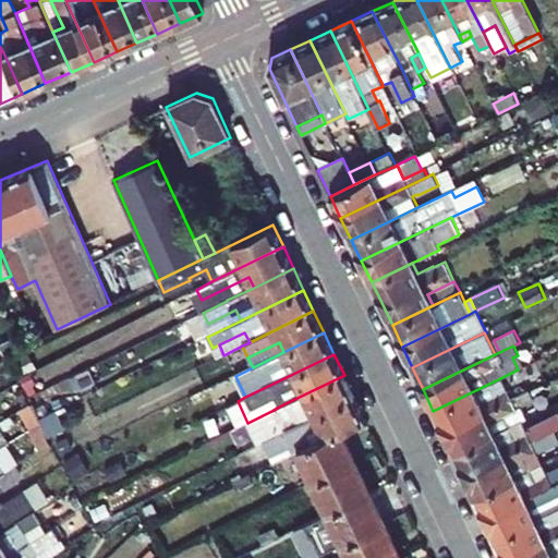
[(518,370),(523,367),(518,355),(512,358),(518,370)]
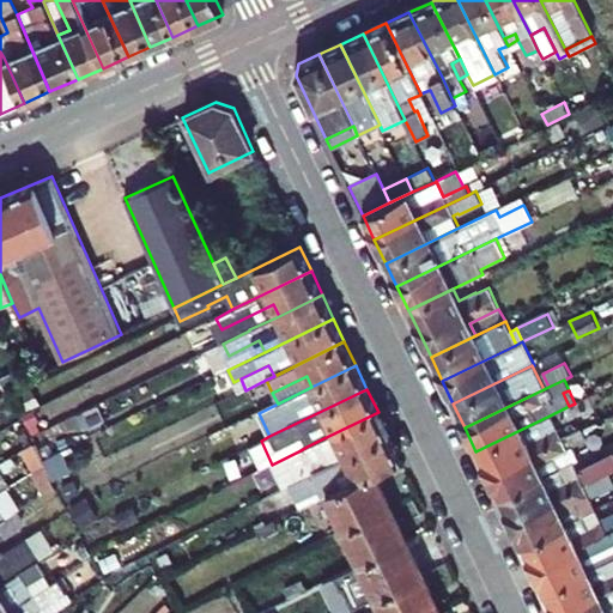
[(378,412),(316,442),(307,447),(301,450),(272,465),(284,489),(289,486),(293,483),(311,473),(389,436),(378,412)]
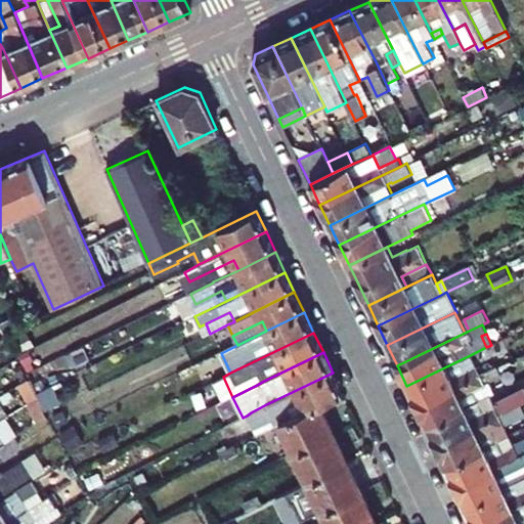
[(406,386),(417,405),(480,375),(470,355),(406,386)]
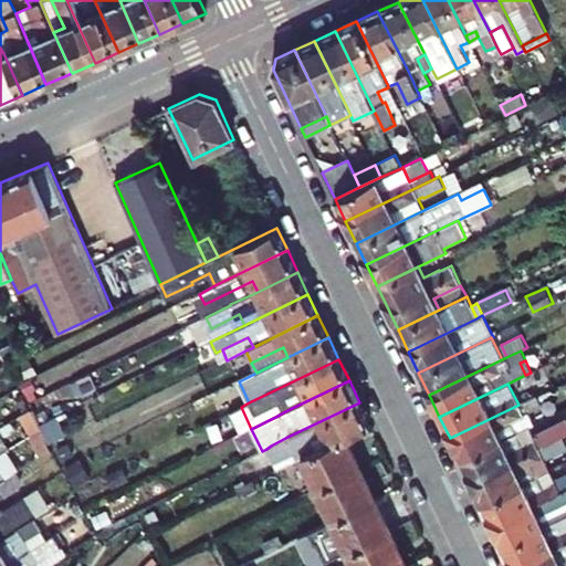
[(528,427),(534,425),(528,411),(541,406),(537,396),(519,405),(450,438),(460,460),(516,433),(528,427)]
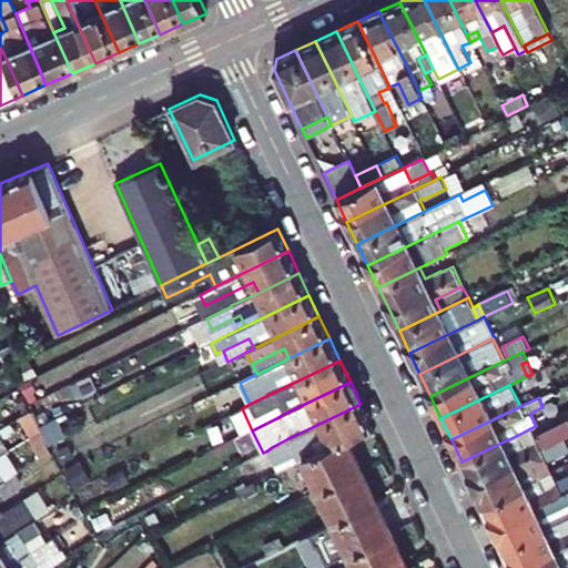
[(371,426),(361,404),(288,438),(300,460),(303,458),(346,437),(371,426)]
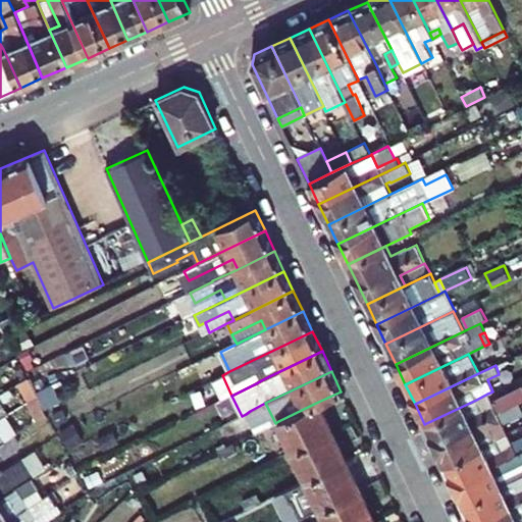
[(37,392),(30,377),(19,383),(30,402),(39,397),(37,392)]
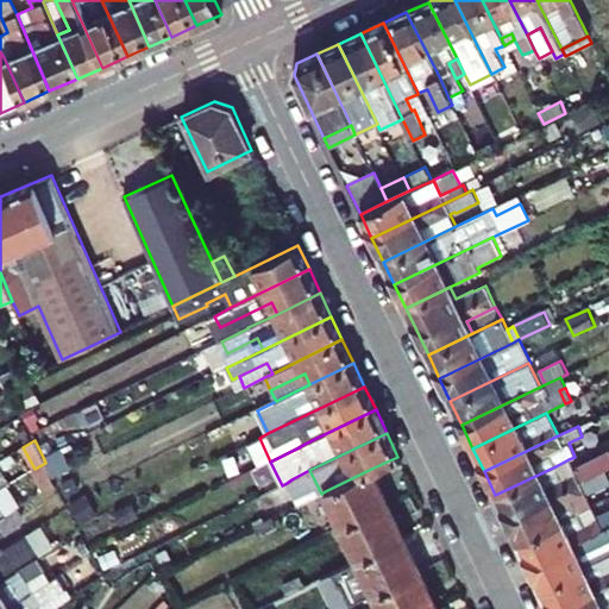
[(70,466),(61,449),(46,454),(56,473),(70,466)]
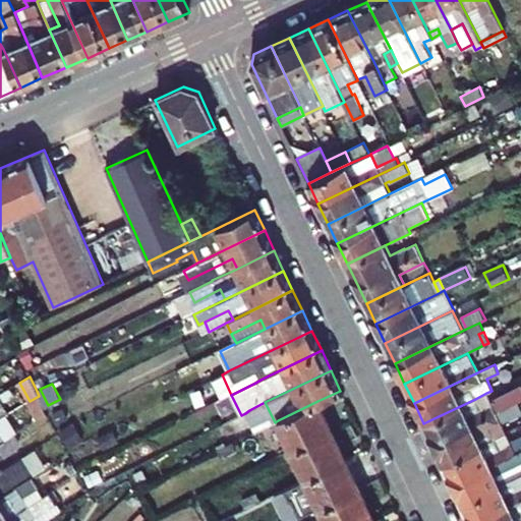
[(48,405),(40,389),(37,391),(39,396),(42,404),(44,408),(48,405)]
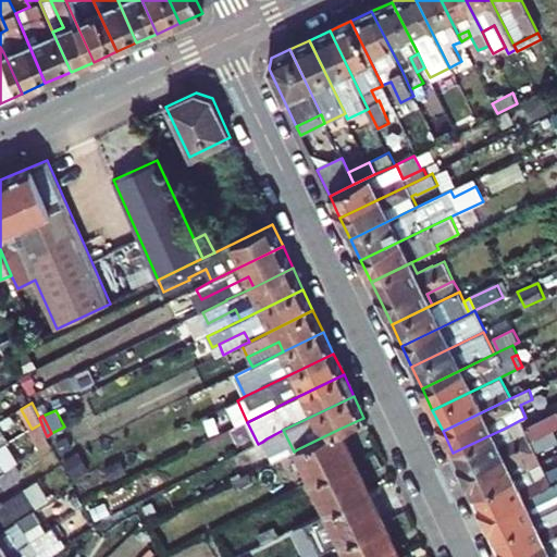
[(453,453),(463,473),(530,442),(533,440),(555,430),(556,428),(556,422),(554,416),(524,430),(512,435),(508,426),(453,453)]
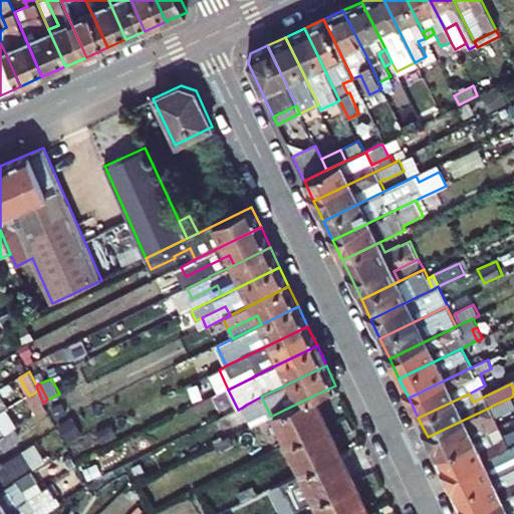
[(473,402),(484,397),(480,388),(469,394),(473,402)]
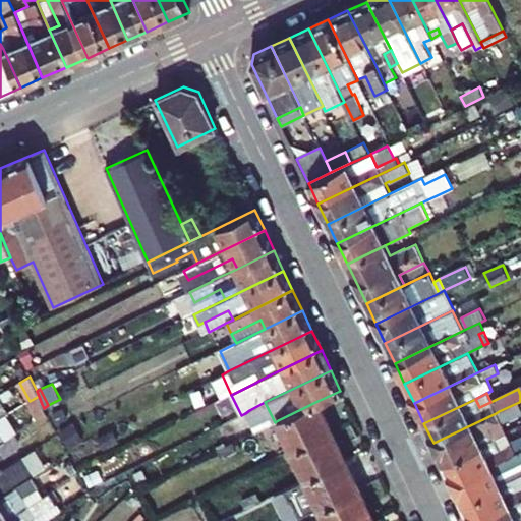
[(331,430),(317,401),(278,420),(291,450),(331,430)]
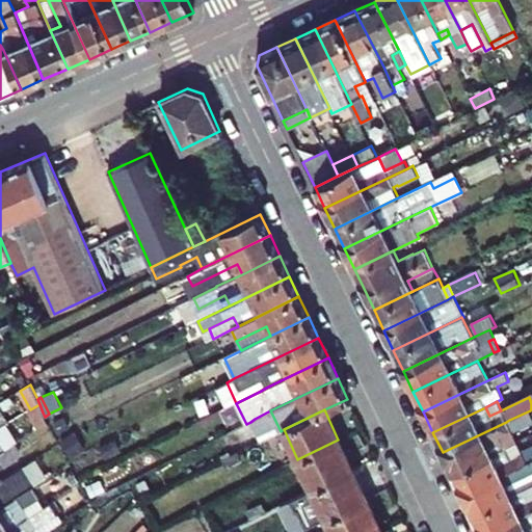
[(281,431),(270,410),(255,419),(250,422),(260,441),(281,431)]
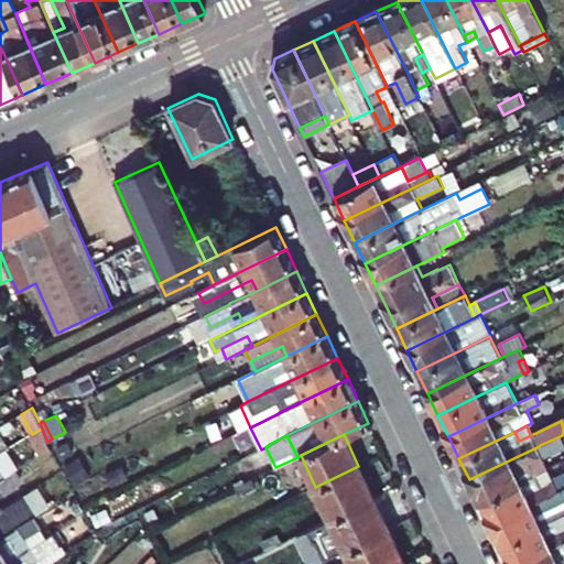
[(540,445),(546,459),(563,451),(563,441),(562,435),(540,445)]
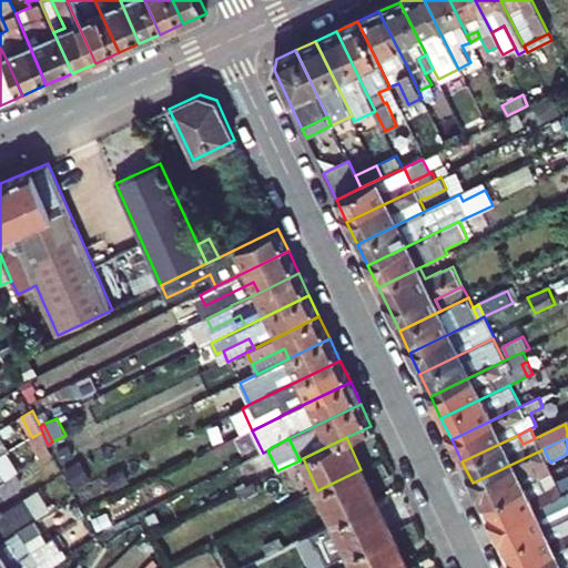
[(48,445),(46,440),(34,447),(40,458),(51,452),(49,448),(48,445)]
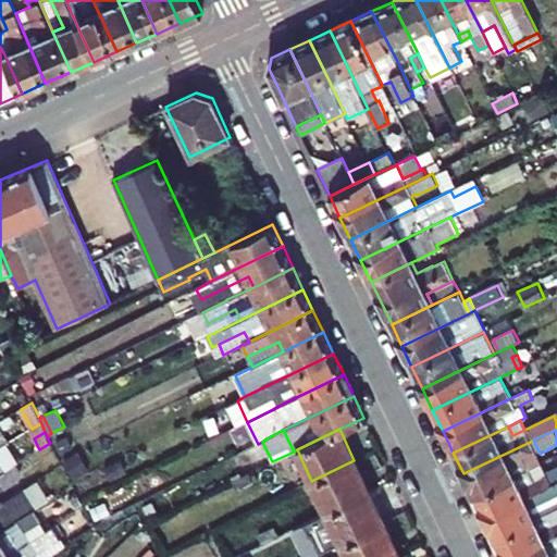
[(463,473),(473,495),(541,463),(530,442),(463,473)]
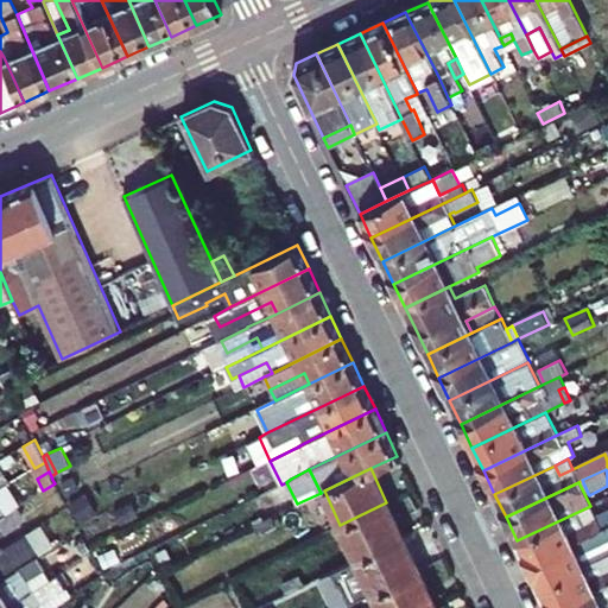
[(403,537),(386,502),(340,525),(356,558),(403,537)]
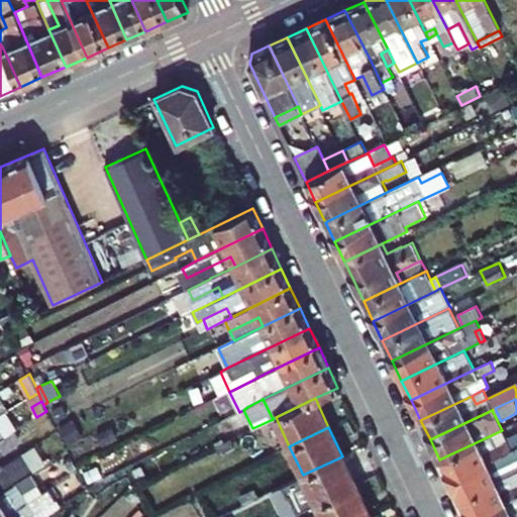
[(439,459),(449,480),(511,449),(507,440),(502,430),(439,459)]
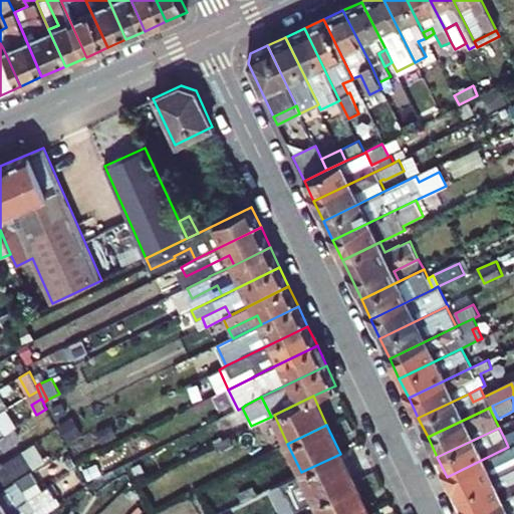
[(19,436),(15,429),(5,436),(0,438),(0,453),(17,443),(19,436)]
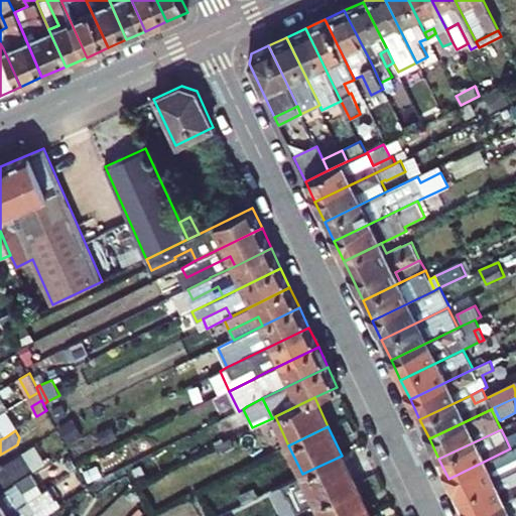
[(506,439),(510,448),(515,445),(515,431),(509,435),(510,437),(506,439)]
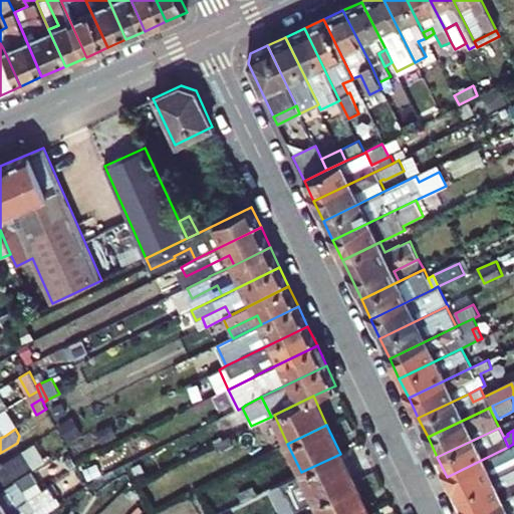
[(233,445),(229,438),(216,445),(219,452),(233,445)]
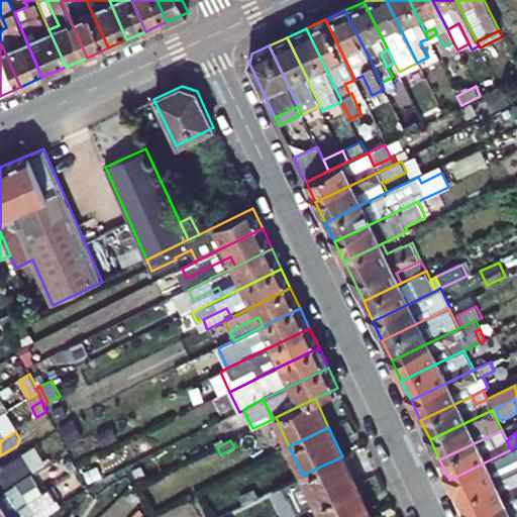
[(449,480),(458,499),(516,472),(516,471),(516,446),(511,449),(449,480)]
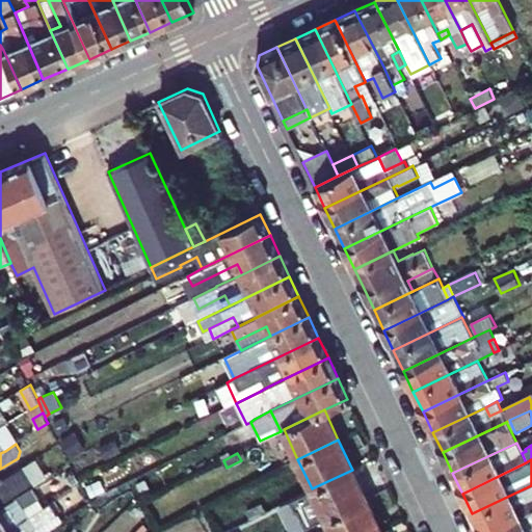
[(29,479),(22,467),(0,480),(0,507),(10,502),(5,494),(29,479)]
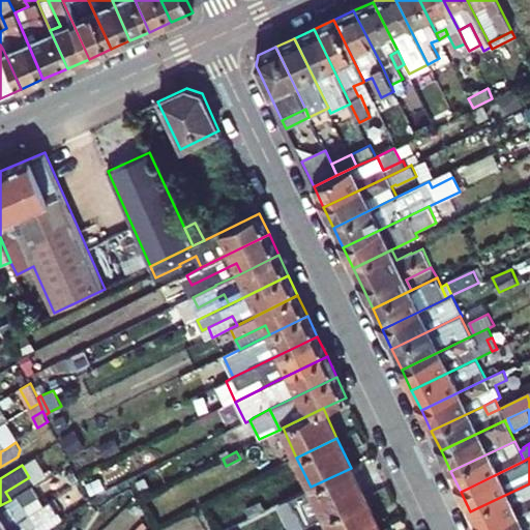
[(365,497),(351,468),(311,487),(325,517),(365,497)]
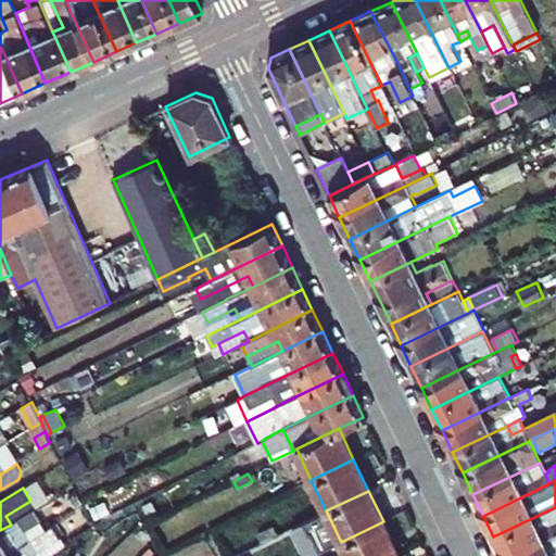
[(36,508),(30,501),(5,516),(11,525),(34,510),(36,508)]
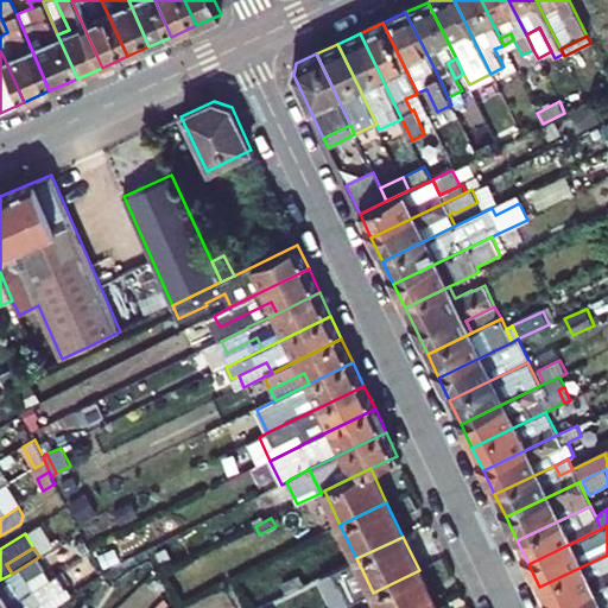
[(549,607),(555,607),(607,582),(607,556),(607,555),(539,587),(549,607)]
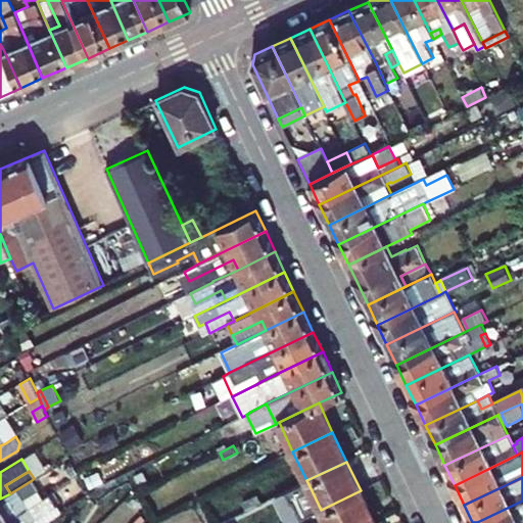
[(0,522),(1,522),(43,498),(32,480),(10,493),(0,498),(0,522)]
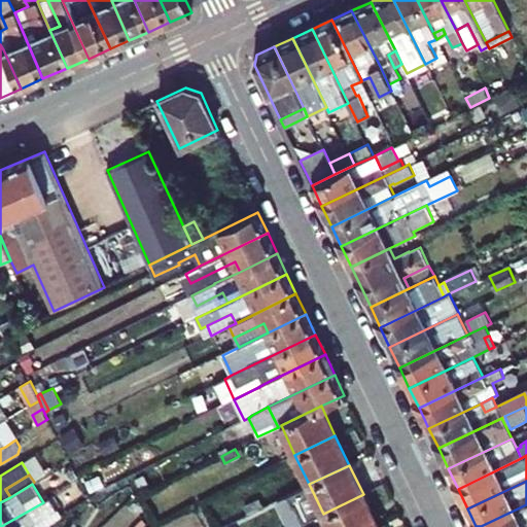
[(269,503),(276,526),(286,526),(316,518),(308,491),(269,503)]
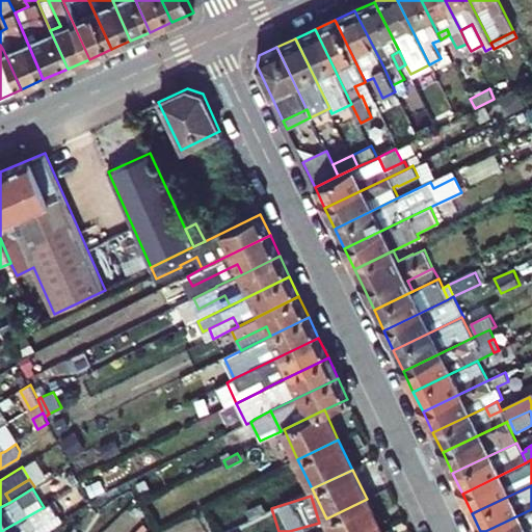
[(373,531),(380,529),(367,499),(326,519),(333,531),(373,531)]
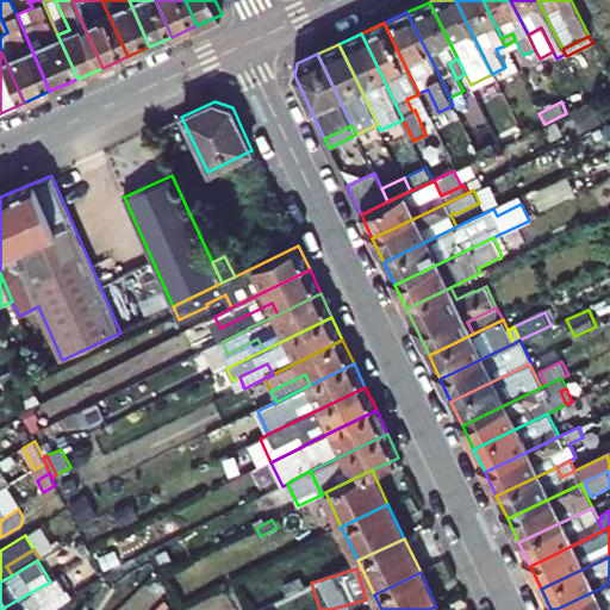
[(67,590),(58,576),(50,582),(1,609),(43,609),(41,605),(67,590)]
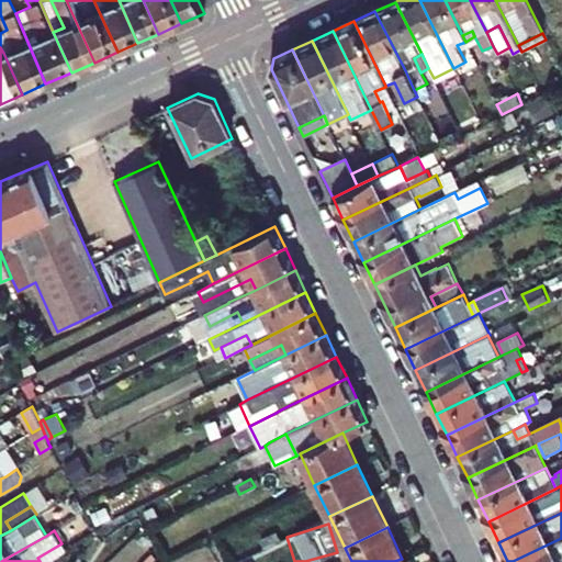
[(265,548),(280,540),(276,532),(261,540),(265,548)]
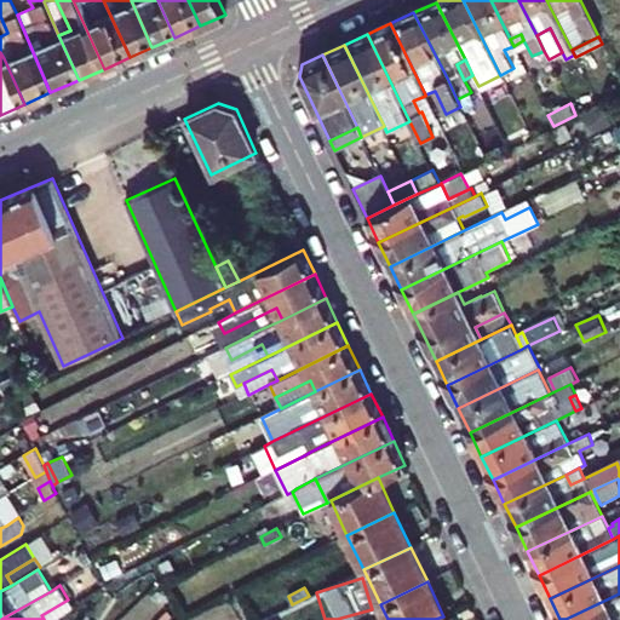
[(619,619),(619,593),(566,619),(619,619)]
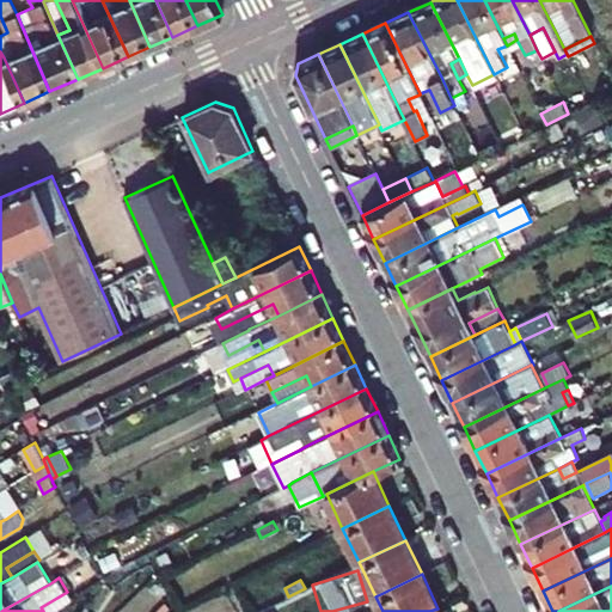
[(305,588),(288,597),(292,605),(308,597),(305,588)]
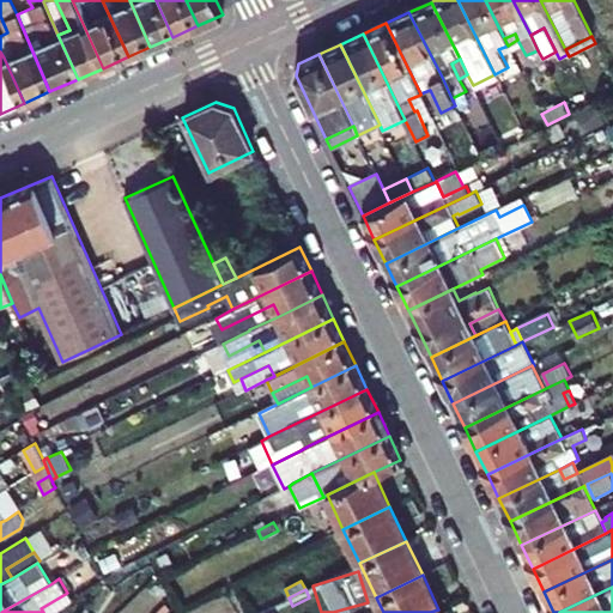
[(73,600),(68,592),(67,593),(41,608),(43,612),(53,612),(59,608),(73,600)]
